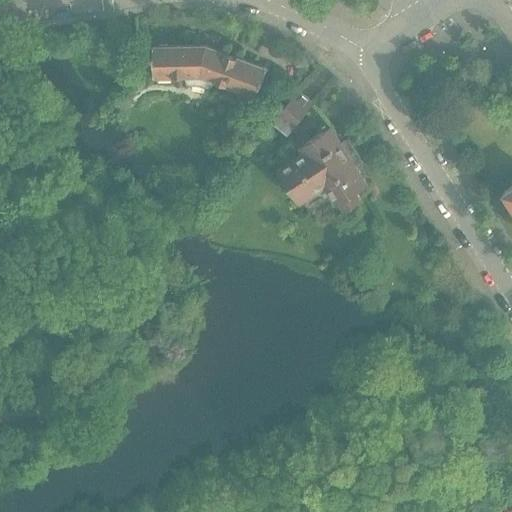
[(254,106),(267,70),(269,71),(270,69),(207,45),(154,46),(154,53),(151,53),(152,60),(154,60),(155,76),(159,76),(159,77),(171,77),(171,76),(185,76),(188,86),(193,86),(193,89),(195,91),(197,93),(200,93),(203,92),(204,90),(206,86),(212,88),(214,84),(217,81),(245,90),(241,100),(254,106)]
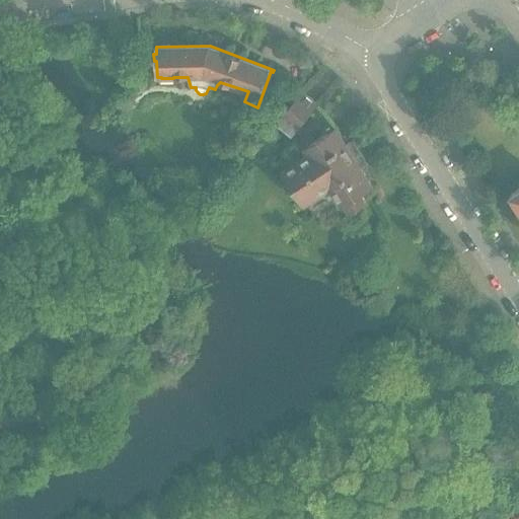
[(278,115),(292,99),(284,92),(270,107),(278,115)]
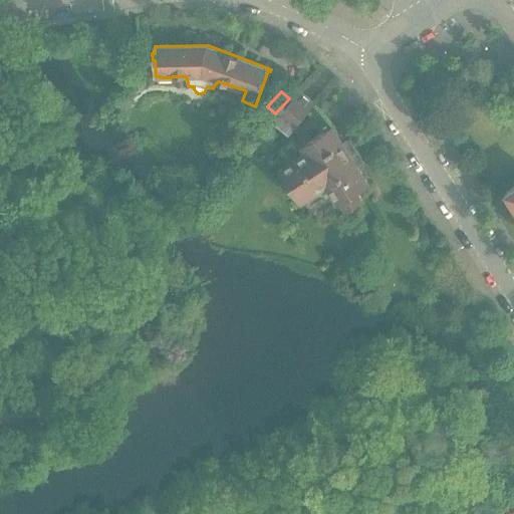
[(285,138),(314,104),(299,91),(271,125),(285,138)]
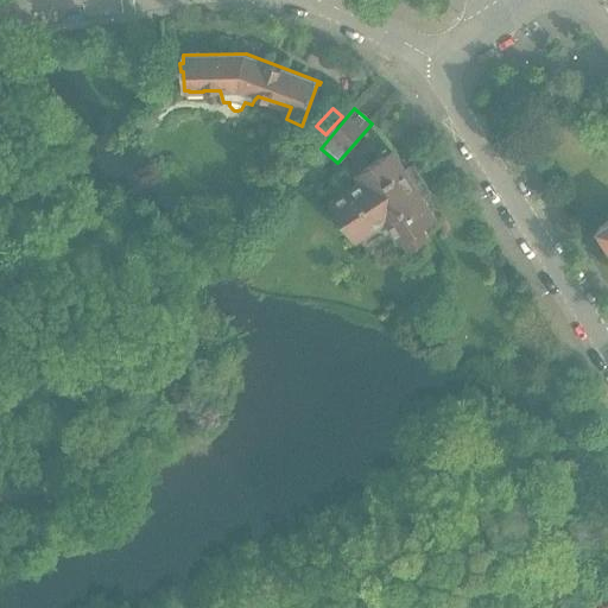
[(145,130),(153,118),(143,112),(134,124),(145,130)]
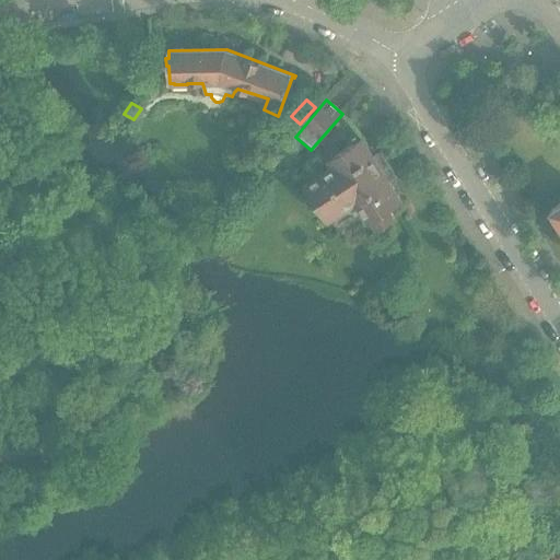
[(389,181),(397,176),(381,151),(373,155),(359,132),(349,139),(352,144),(339,154),(337,151),(327,156),(335,168),(306,186),(317,203),(315,206),(323,219),(326,217),(329,221),(358,203),(371,223),(374,220),(380,229),(395,219),(389,209),(403,201),(389,181)]
